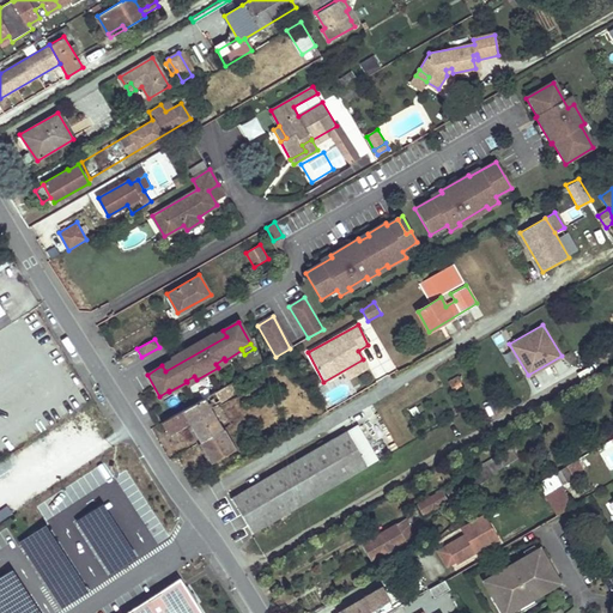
[(459,376),(449,381),(455,394),(463,389),(459,382),(462,381),(459,376)]
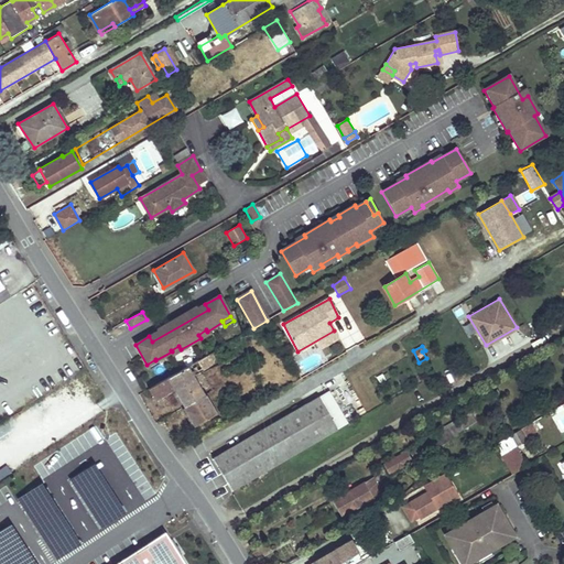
[(220,362),(214,351),(148,389),(154,400),(174,388),(185,407),(205,396),(193,375),(191,370),(199,365),(202,370),(203,372),(220,362)]
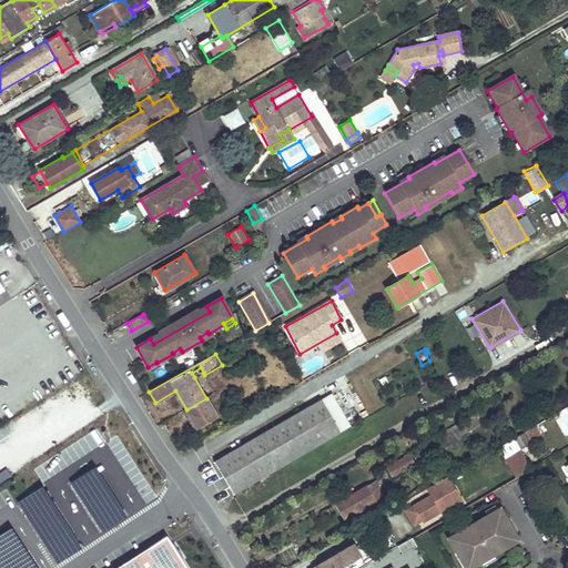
[(156,362),(148,367),(150,372),(159,367),(156,363),(156,362)]
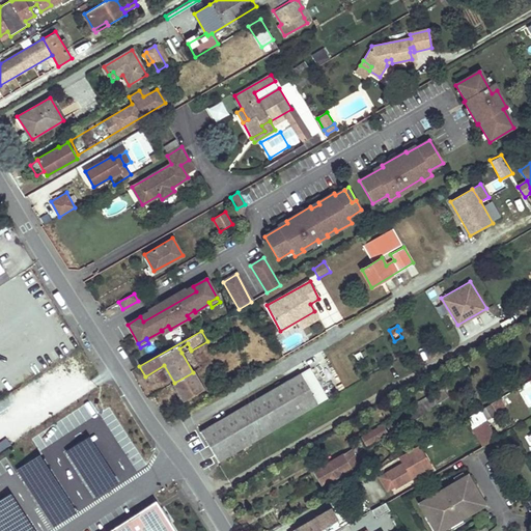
[(190,348),(188,343),(179,348),(182,353),(190,348)]
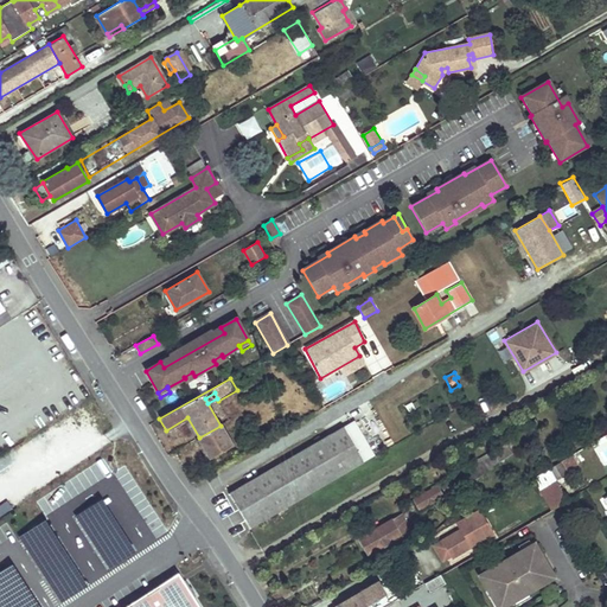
[(353,420),(343,427),(230,493),(249,526),(374,454),(353,420)]
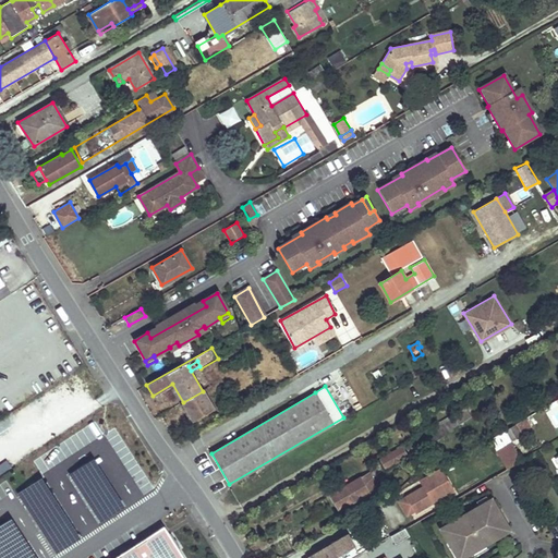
[(213,409),(203,391),(183,402),(181,403),(192,421),(213,409)]
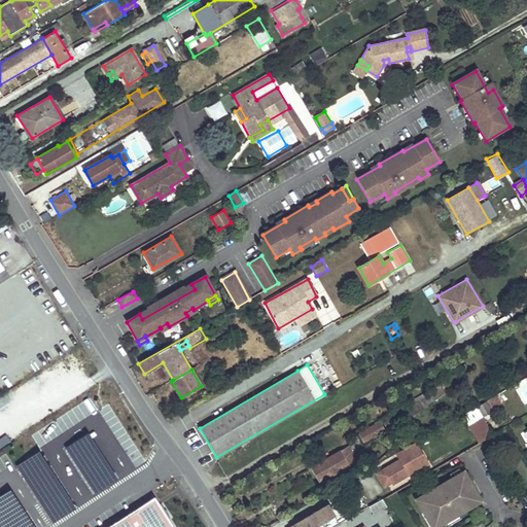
[(109,400),(98,384),(39,423),(42,427),(48,423),(57,434),(109,400)]
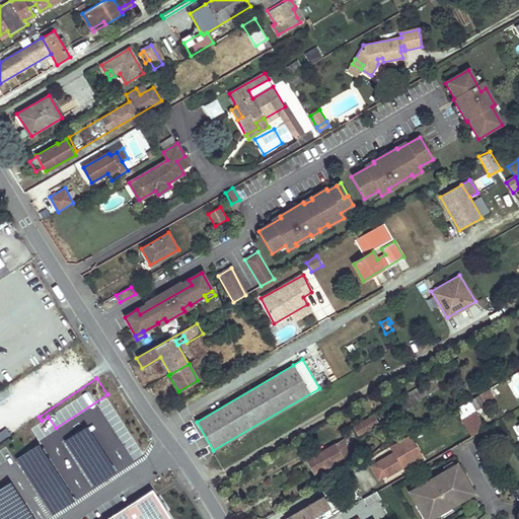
[(477,405),(495,396),(490,387),(472,396),(477,405)]
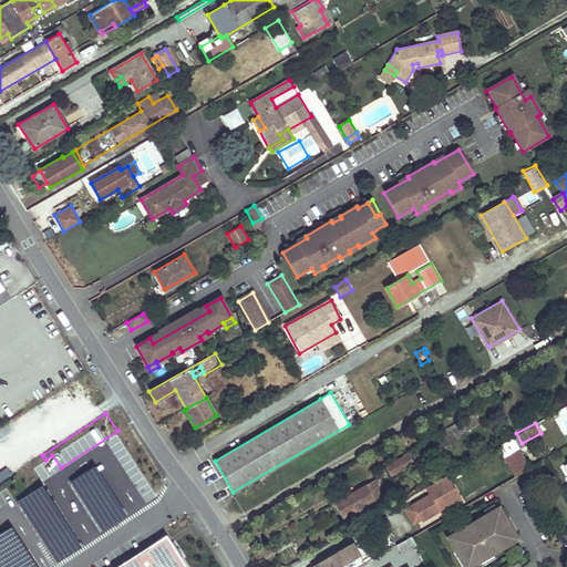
[(461,437),(455,429),(412,454),(415,460),(437,447),(439,450),(461,437)]
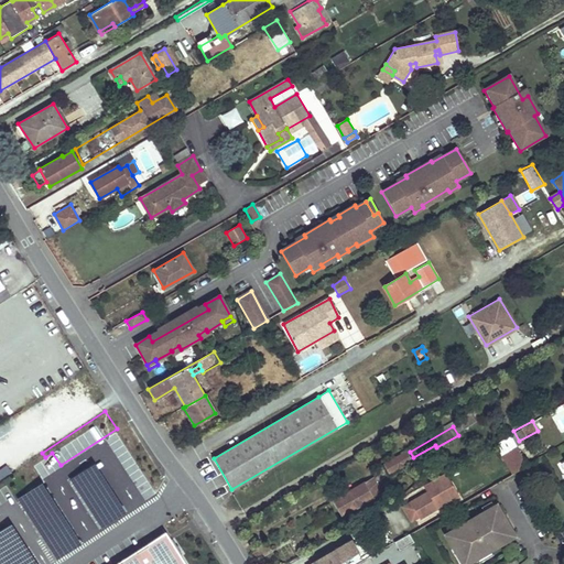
[(510,435),(495,444),(498,449),(513,441),(510,435)]
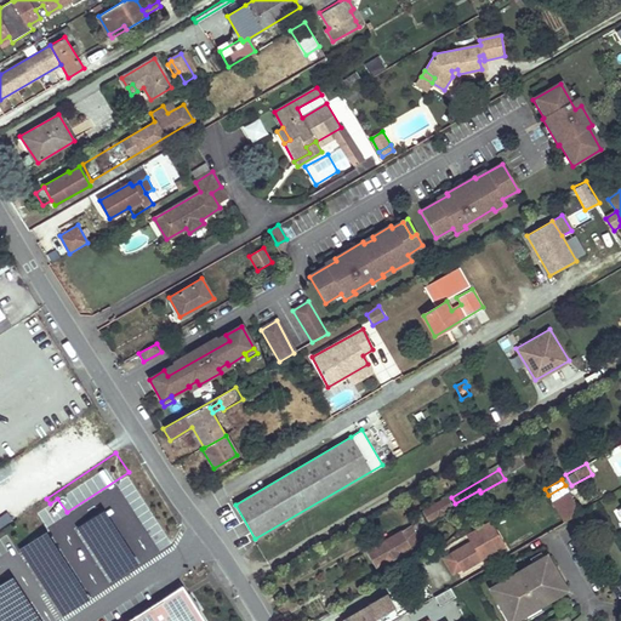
[(565,485),(548,495),(564,520),(581,511),(565,485)]
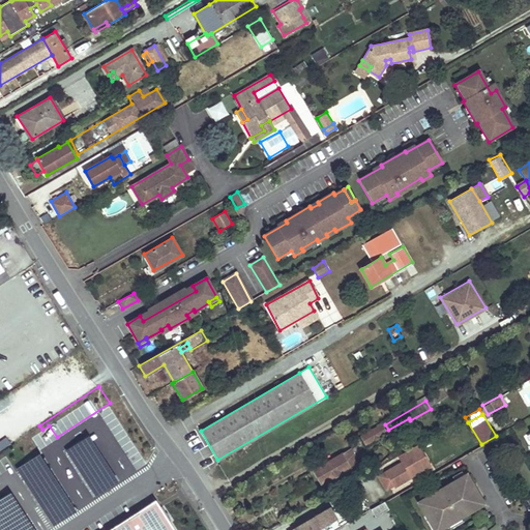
[(6,435),(2,438),(0,439),(0,450),(15,442),(25,435),(17,422),(3,431),(6,435)]
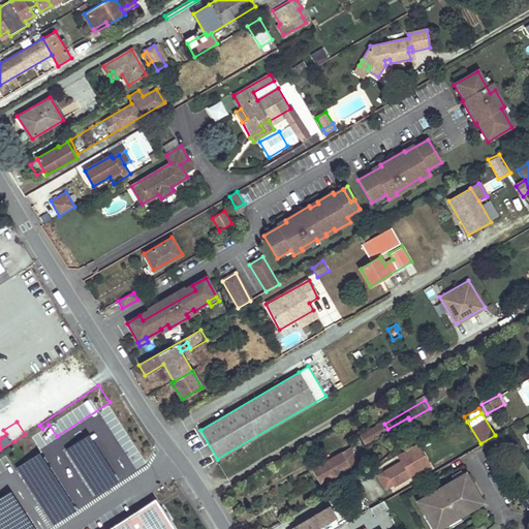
[(386,431),(382,425),(381,423),(361,434),(362,436),(366,443),(386,431)]
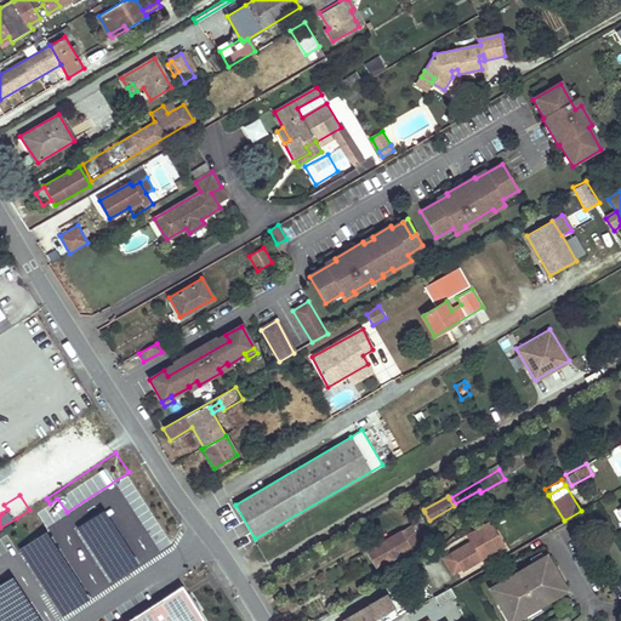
[(56,525),(47,512),(23,529),(24,530),(28,536),(32,541),(56,525)]
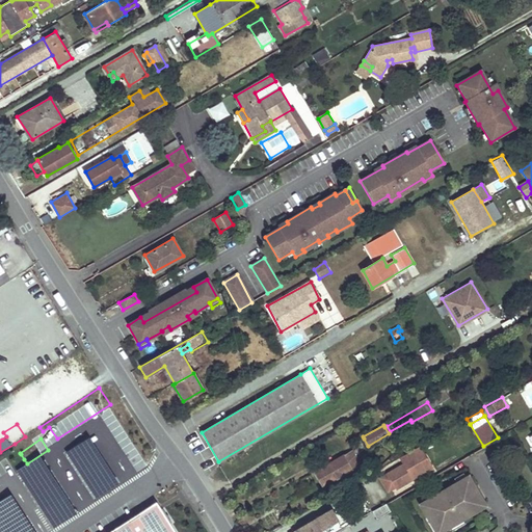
[(433,467),(421,446),(399,458),(402,463),(387,474),(395,489),(433,467)]
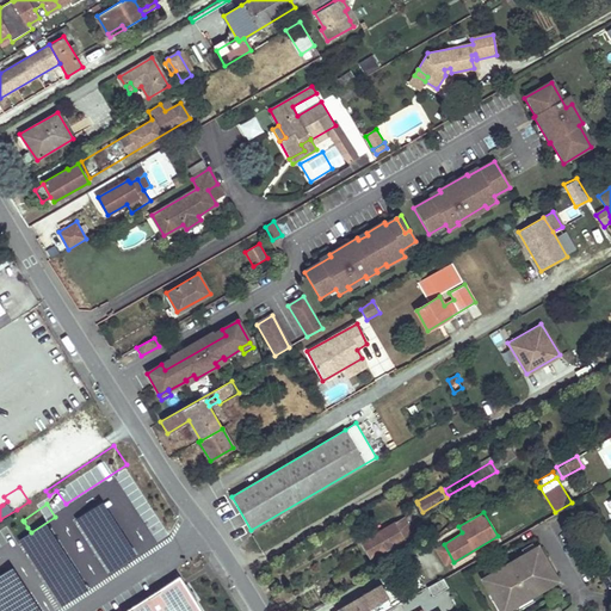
[(73,543),(55,517),(31,532),(34,535),(41,547),(49,559),(73,543)]
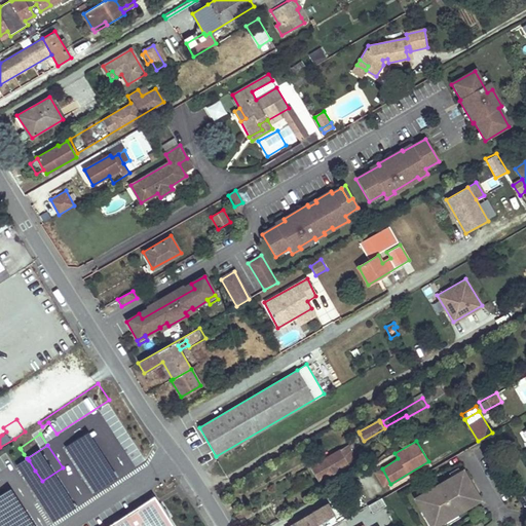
[(355,458),(348,445),(310,466),(316,476),(327,470),(329,473),(350,460),(355,458)]
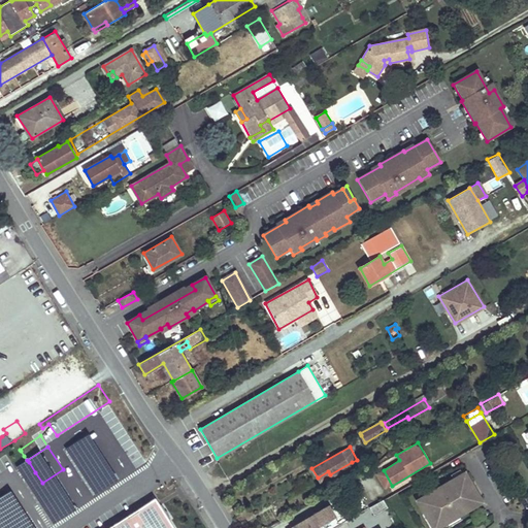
[(101,470),(105,468),(98,457),(95,459),(101,470)]
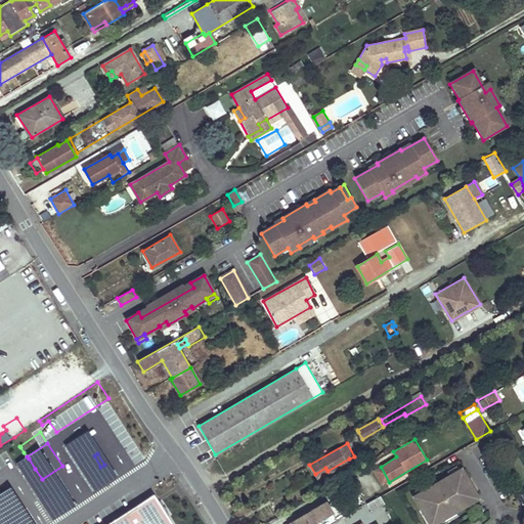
[(328,471),(325,468),(315,474),(318,480),(329,475),(328,471)]
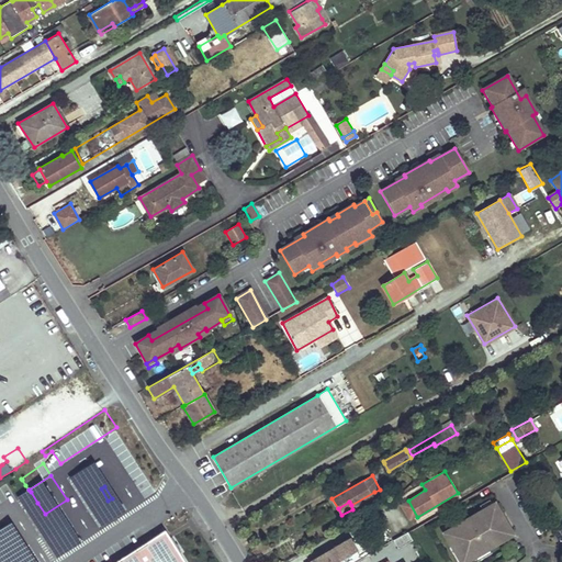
[(495,503),(444,532),(461,561),(463,561),(513,534),(495,503)]
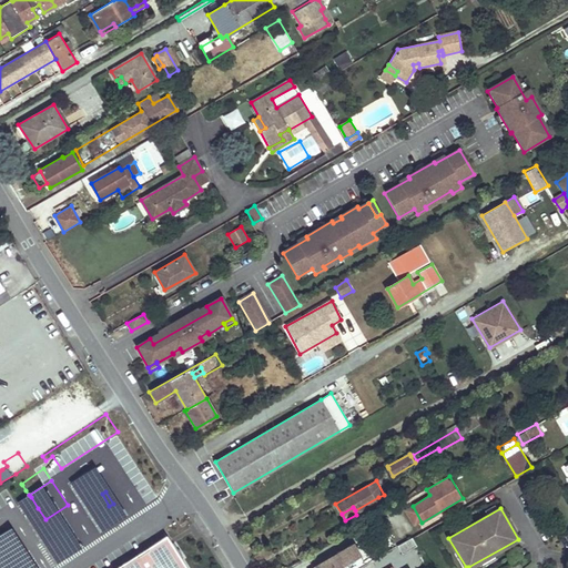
[(125,524),(118,511),(114,514),(122,526),(125,524)]
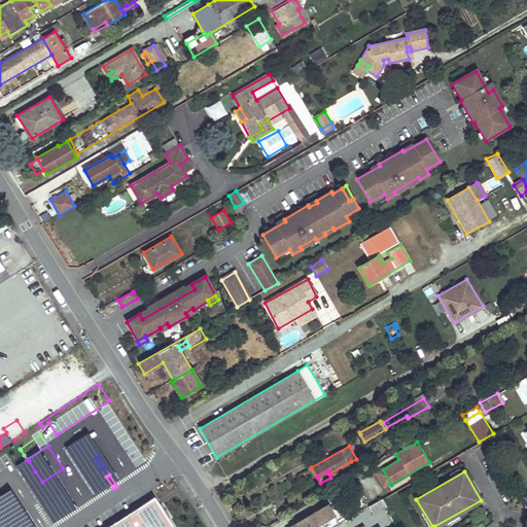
[(0,526),(34,526),(14,486),(0,492),(0,526)]
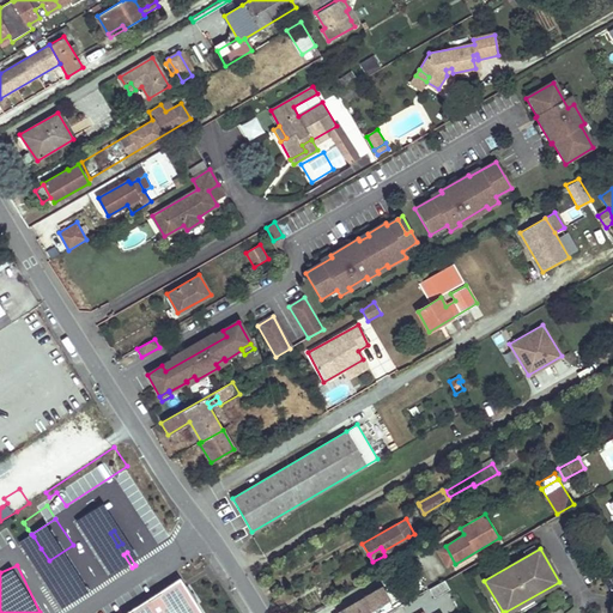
[(450,588),(444,580),(429,589),(434,598),(450,588)]
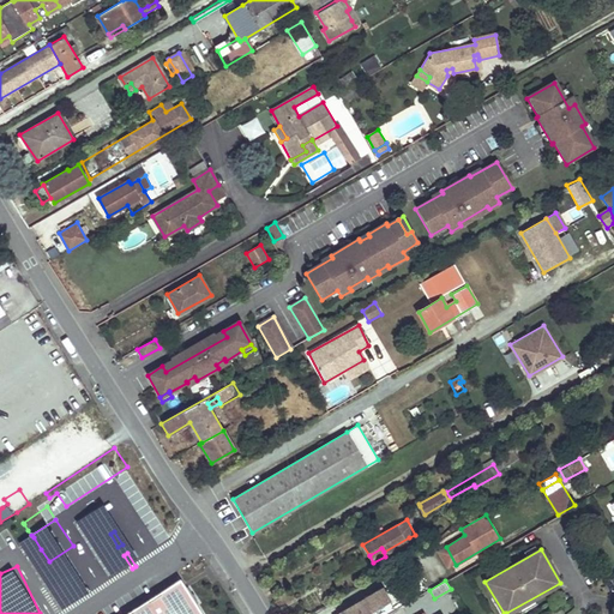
[(362,613),(368,612),(368,613),(387,613),(395,609),(381,588),(336,613),(362,613)]
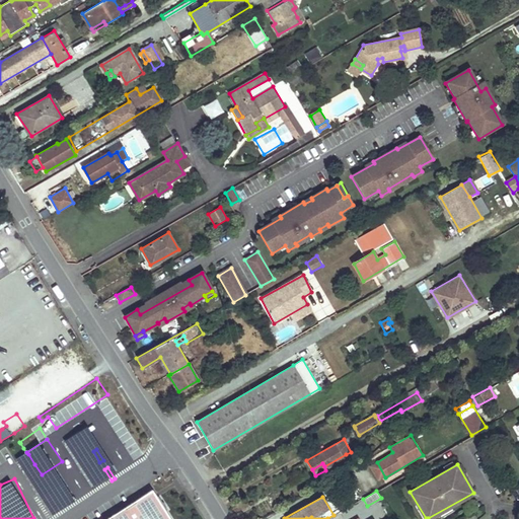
[(108,518),(148,518),(137,502),(108,518)]
